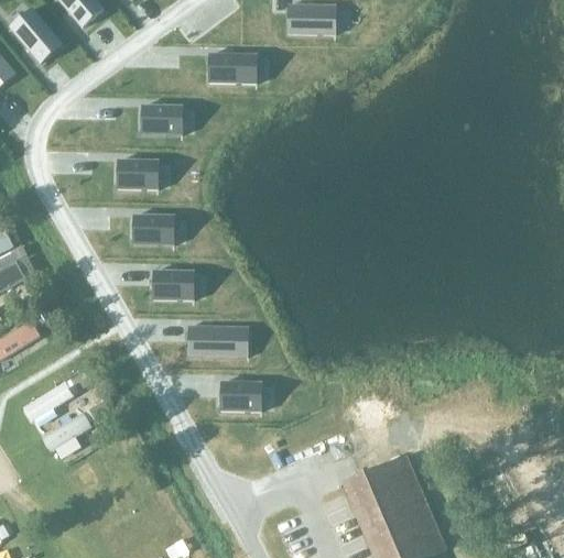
[(61,0),(82,28),(102,9),(95,0),(61,0)]
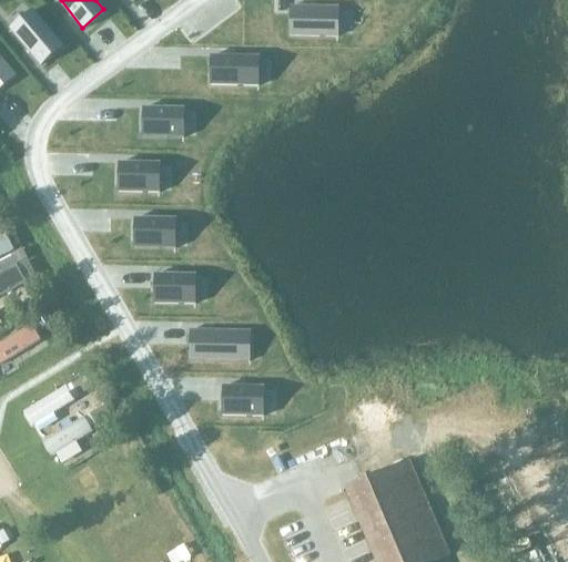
[(337,4),(290,3),(288,32),(337,33),(337,4)]
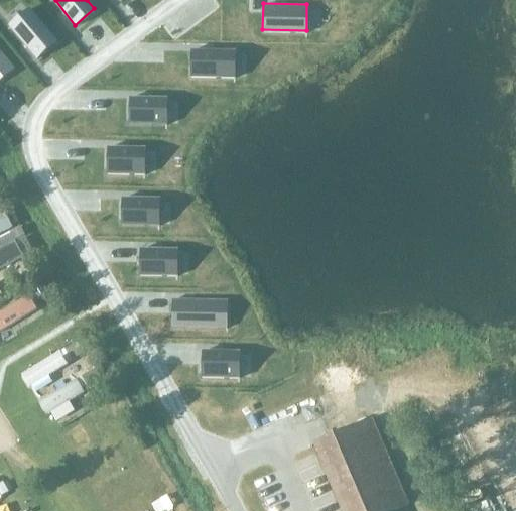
[(30,6),(9,22),(37,55),(56,39),(30,6)]
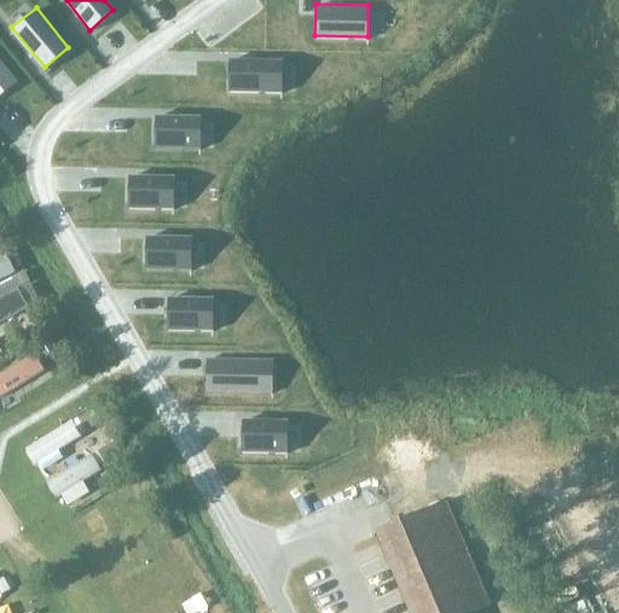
[(282,61),(282,59),(229,58),(227,90),(282,91),(282,88),(277,88),(277,61),(282,61)]
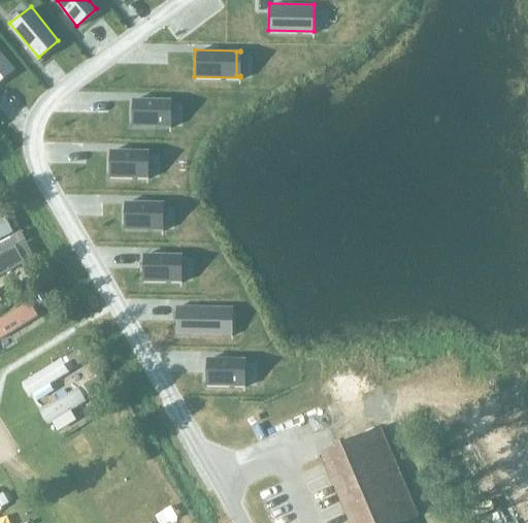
[(0,52),(0,78),(12,67),(0,52)]
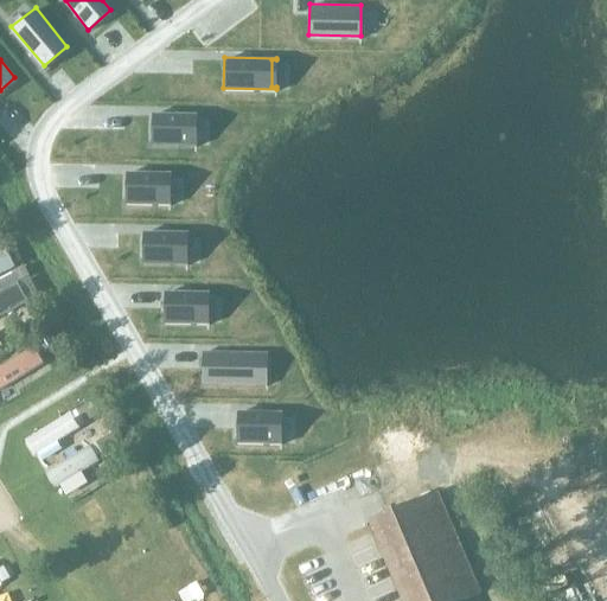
[(197,115),(197,113),(152,112),(152,144),(196,144),(196,142),(191,142),(192,114),(197,115)]
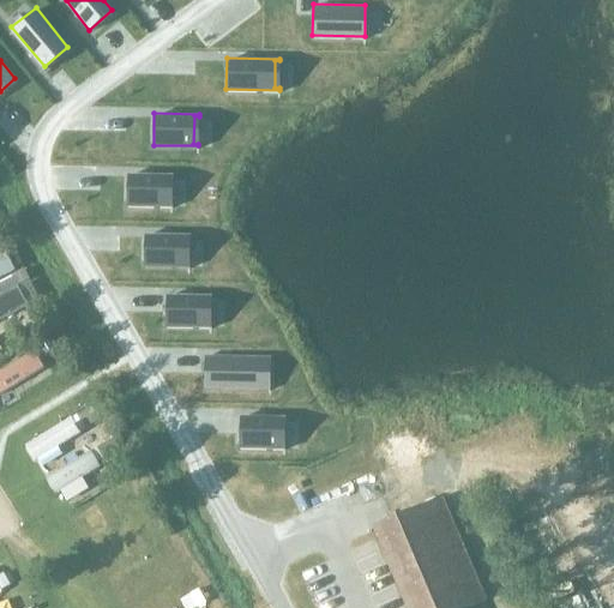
[(173,175),(173,174),(127,173),(127,204),(172,205),(172,203),(167,203),(168,175),(173,175)]
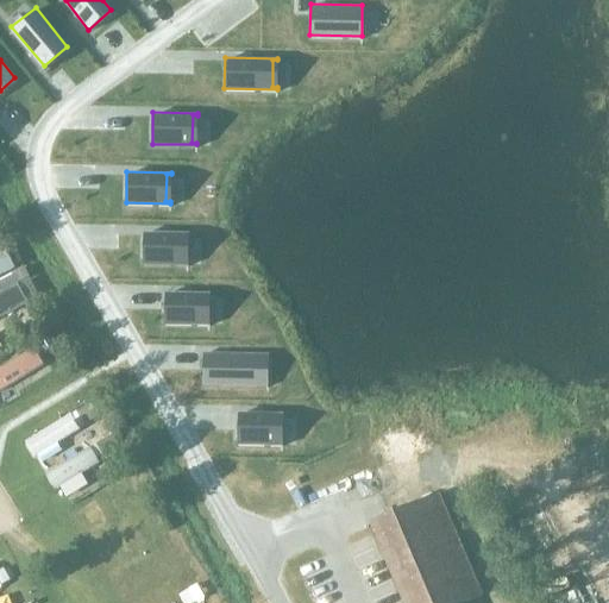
[(143,262),(188,263),(188,262),(183,262),(183,233),(188,233),(188,232),(143,231),(143,262)]
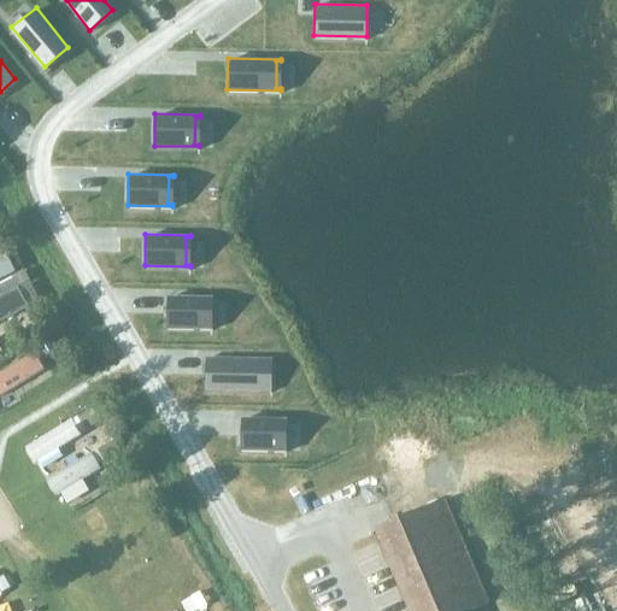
[(0,271),(11,266),(0,244),(0,271)]
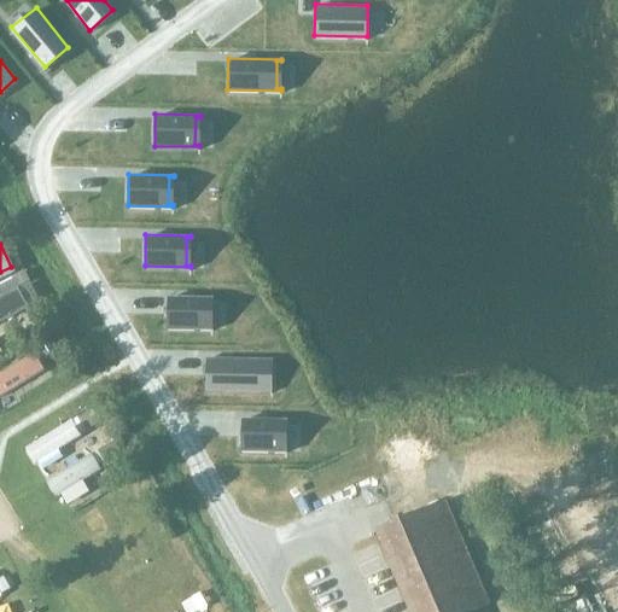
[(213,296),(168,296),(167,327),(213,327),(213,326),(208,326),(208,298),(213,298),(213,296)]
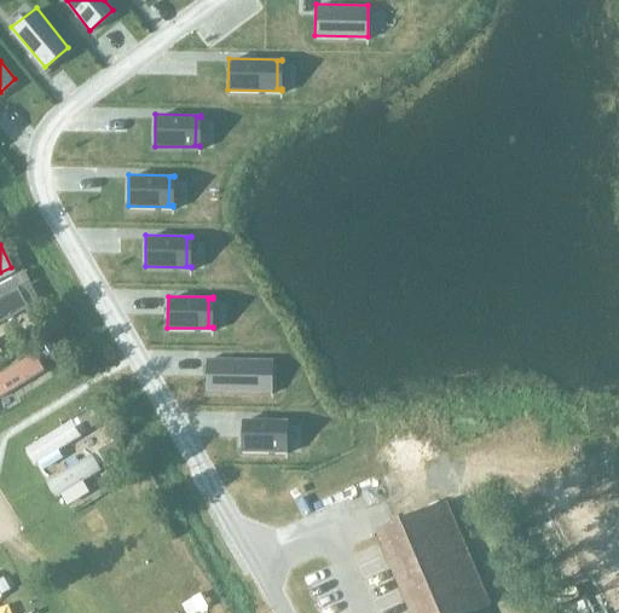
[(27,342),(0,360),(0,387),(39,359),(27,342)]
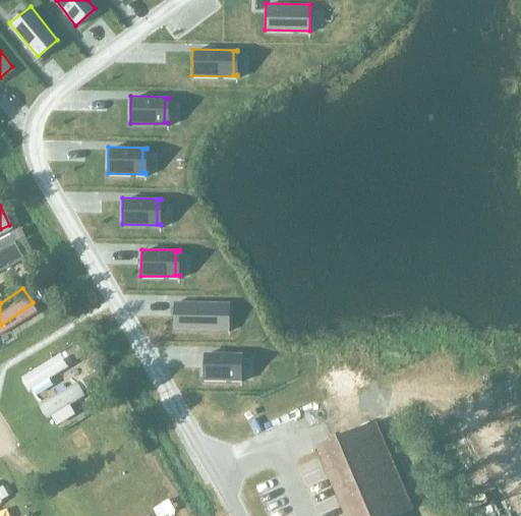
[(218,301),(173,300),(173,328),(217,328),(218,301)]
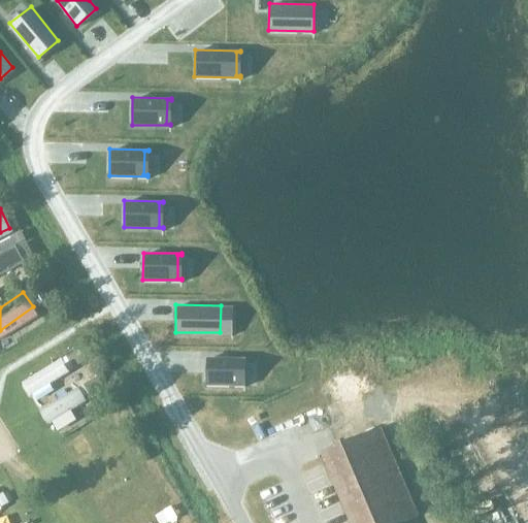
[(71,368),(62,350),(17,371),(25,390),(71,368)]
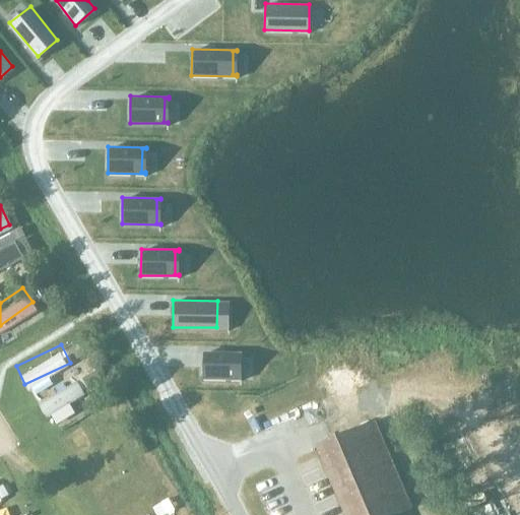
[(241,378),(241,351),(203,351),(202,378),(241,378)]
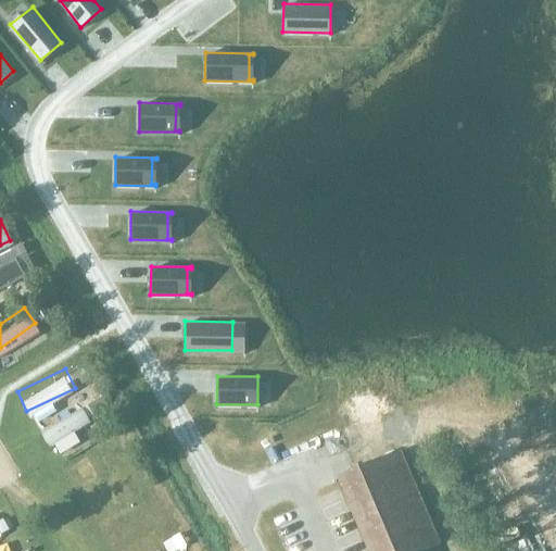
[(39,420),(52,448),(76,436),(73,427),(90,420),(80,400),(39,420)]
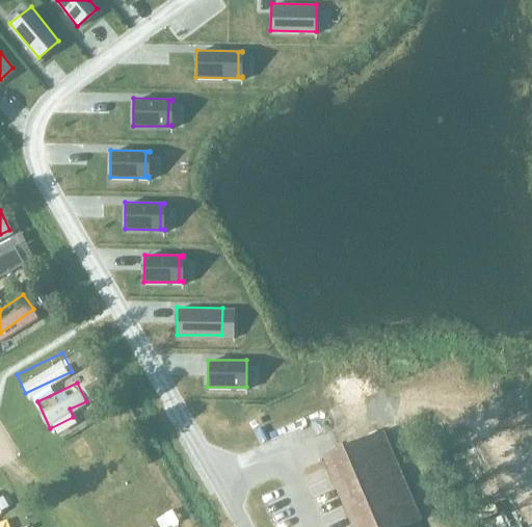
[(306,398),(313,420),(322,417),(315,395),(306,398)]
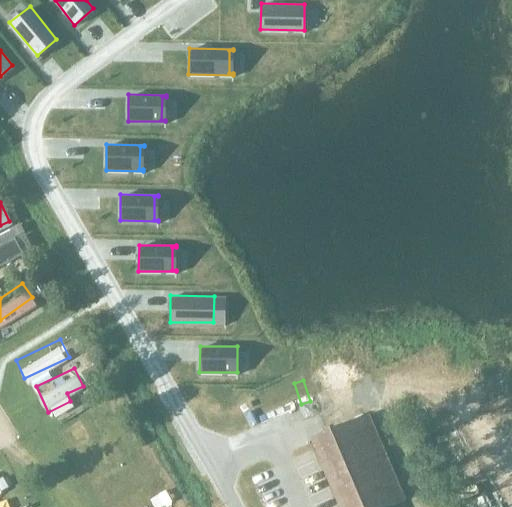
[(86,412),(79,399),(50,413),(60,432),(109,407),(101,391),(91,396),(96,406),(86,412)]
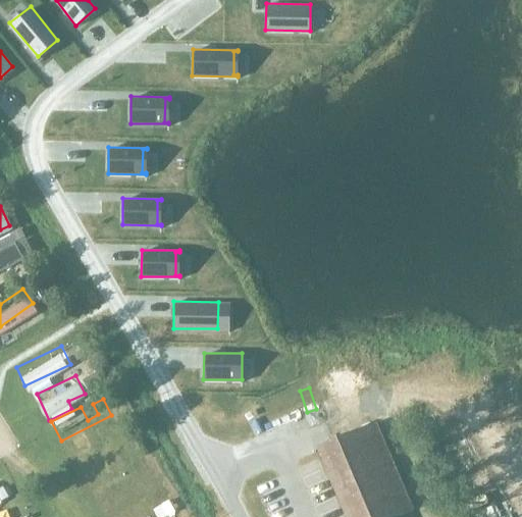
[(375,421),(316,447),(347,516),(386,516),(413,506),(375,421)]
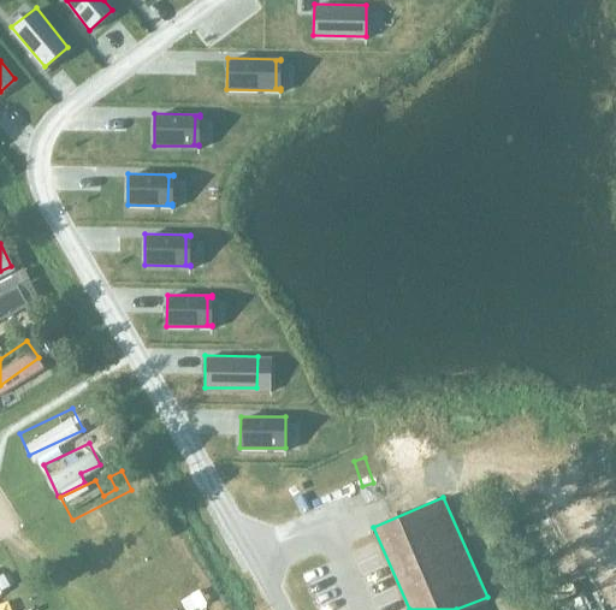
[(179,563),(190,557),(178,538),(169,545),(179,563)]
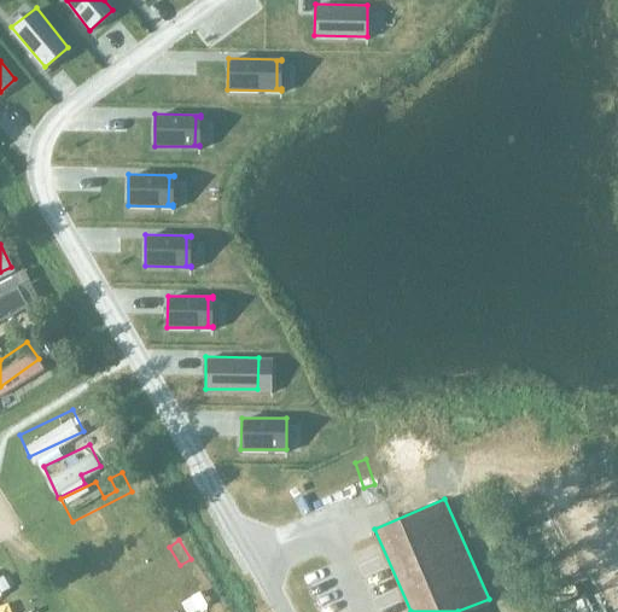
[(1,548),(0,548),(0,577),(6,588),(19,580),(1,548)]
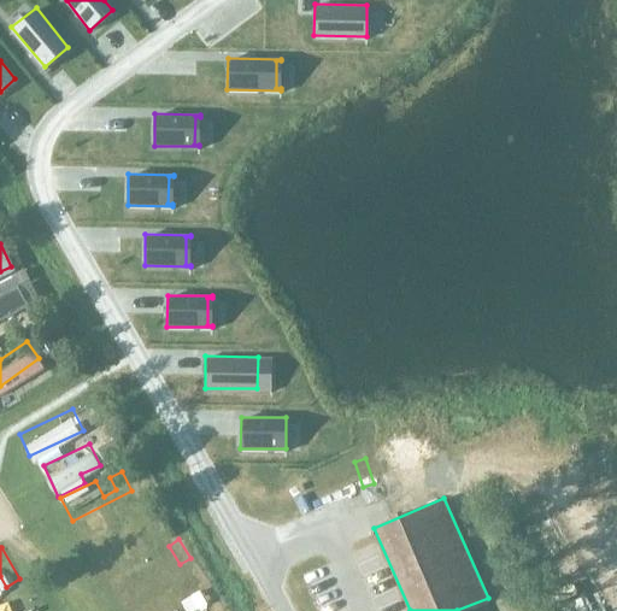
[(0,610),(13,604),(5,588),(0,591),(0,610)]
